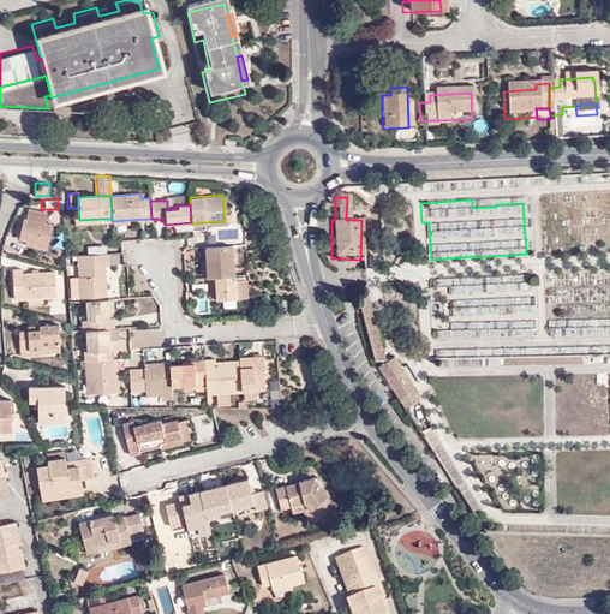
[(27,218),(23,218),(19,239),(35,242),(34,246),(49,250),(53,222),(46,222),(48,212),(28,208),(27,218)]
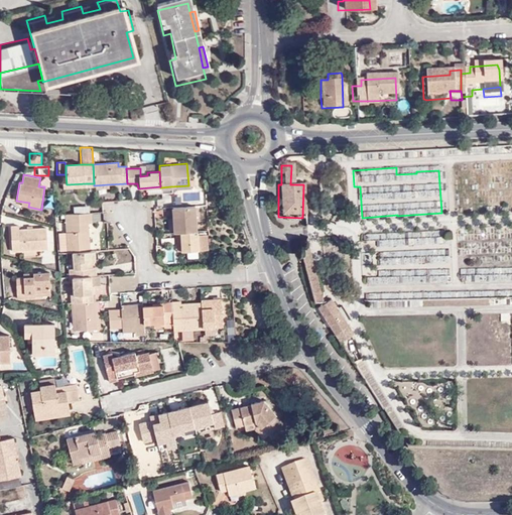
[(86,183),(67,184),(66,174),(61,174),(62,189),(86,187),(86,183)]
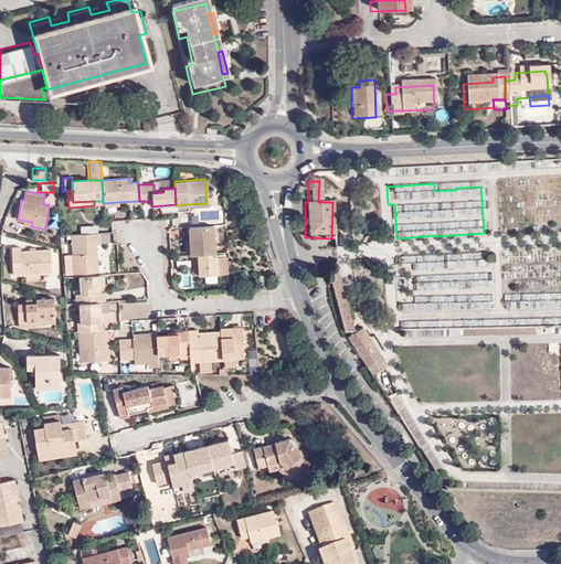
[(188,253),(189,256),(213,254),(210,229),(187,230),(188,253)]
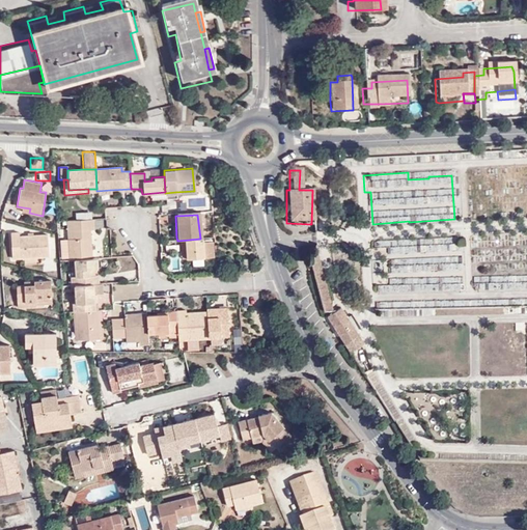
[(68,232),(71,261),(73,261),(89,260),(88,232),(91,232),(90,222),(68,223),(68,232)]
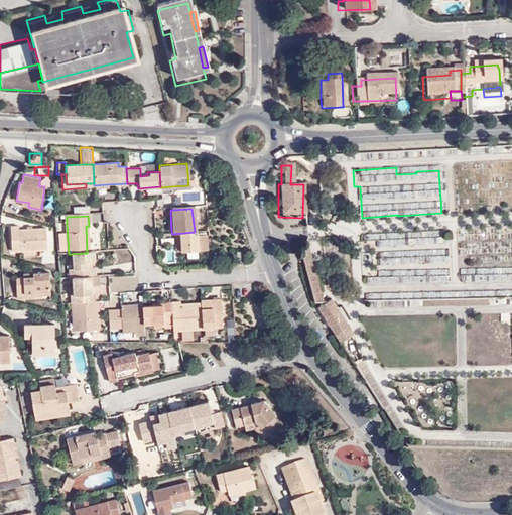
[(47,249),(46,229),(18,231),(17,226),(11,226),(12,251),(22,251),(40,249),(47,249)]
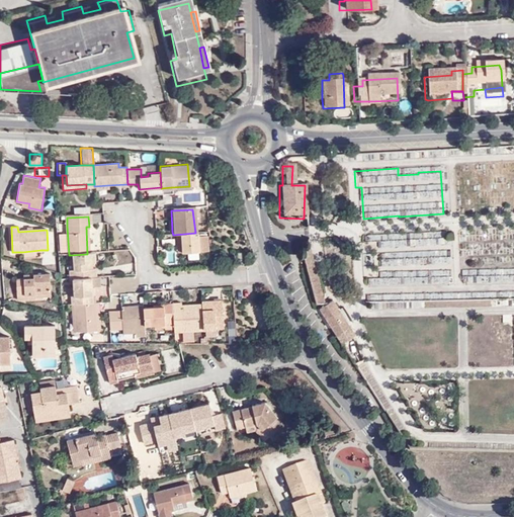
[(447,244),(446,230),(405,234),(406,247),(447,244)]
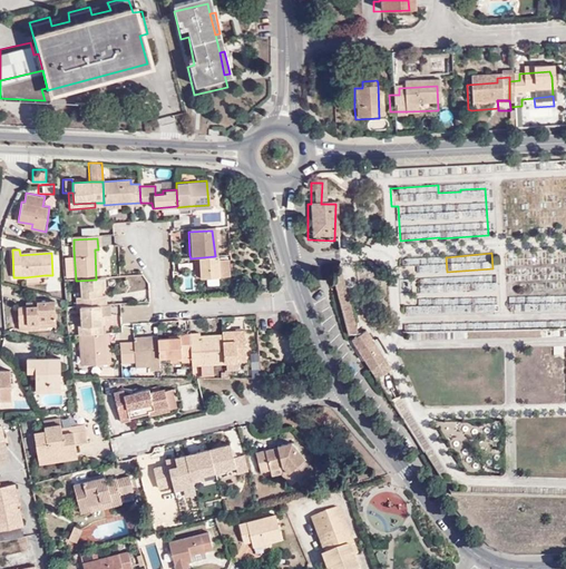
[(216,266),(215,256),(191,258),(192,268),(198,267),(199,276),(201,281),(217,280),(216,266)]
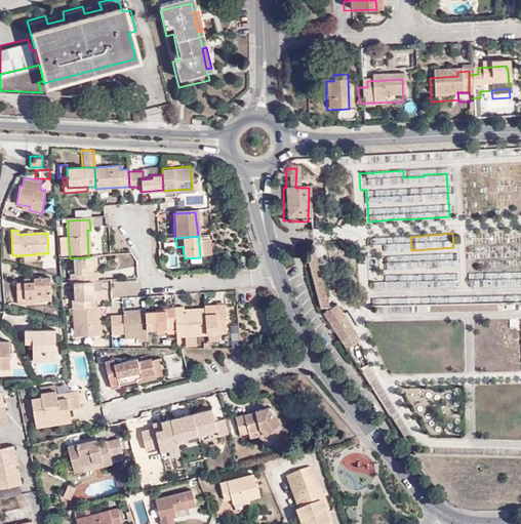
[(407,237),(381,239),(382,251),(407,249),(407,237)]
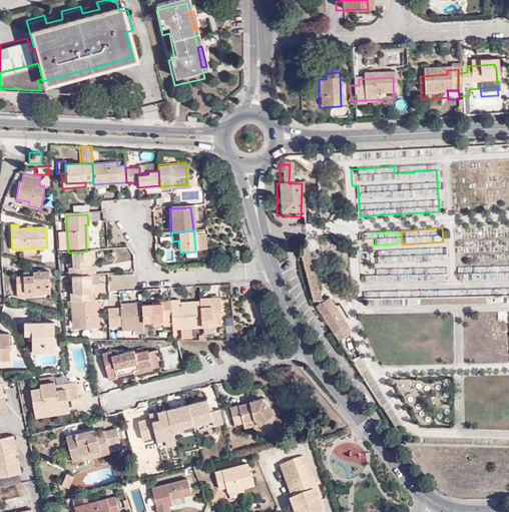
[(201,239),(194,239),(195,251),(202,251),(201,239)]
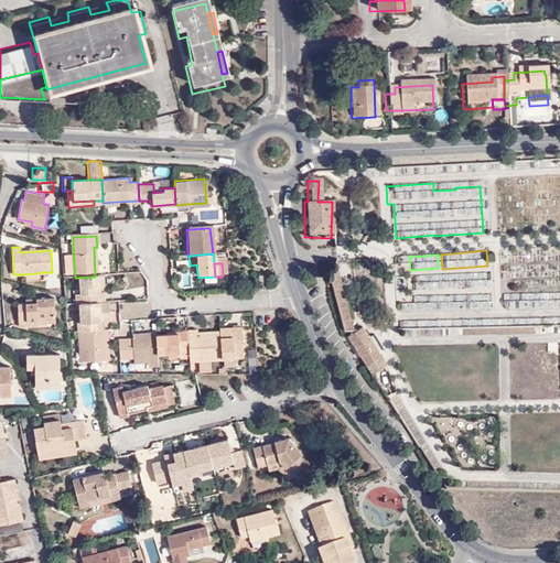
[(332,282),(342,280),(338,268),(329,271),(332,282)]
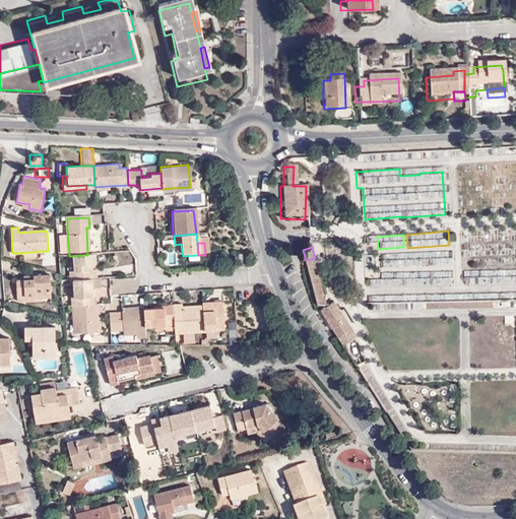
[(446,250),(376,253),(377,256),(368,257),(368,255),(359,255),(359,271),(414,268),(414,258),(424,258),(424,265),(447,264),(446,250)]
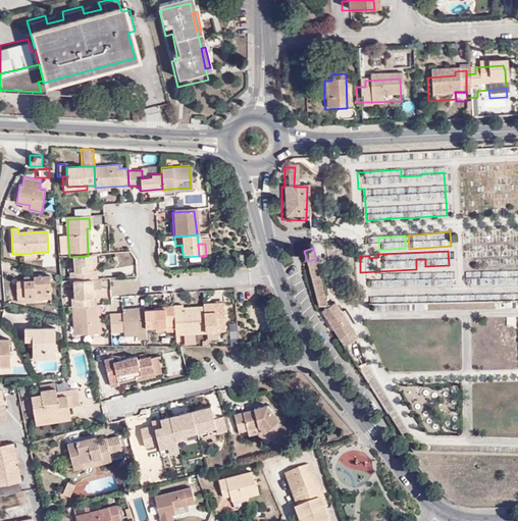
[(70,274),(72,281),(92,280),(97,279),(96,271),(87,271),(87,264),(93,264),(92,256),(88,256),(71,257),(72,274),(70,274)]
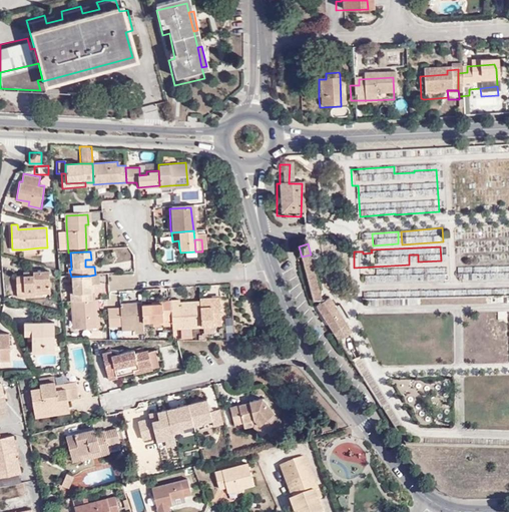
[(313,302),(323,301),(311,254),(302,257),(313,302)]
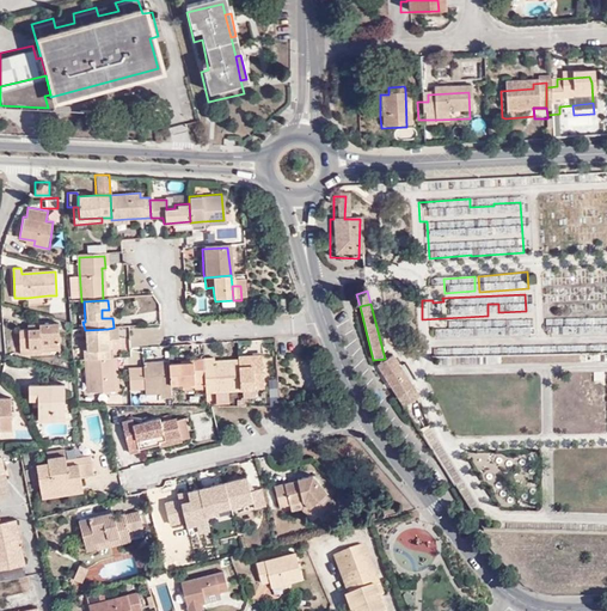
[(430,323),(430,354),(570,352),(570,321),(533,322),(430,323)]
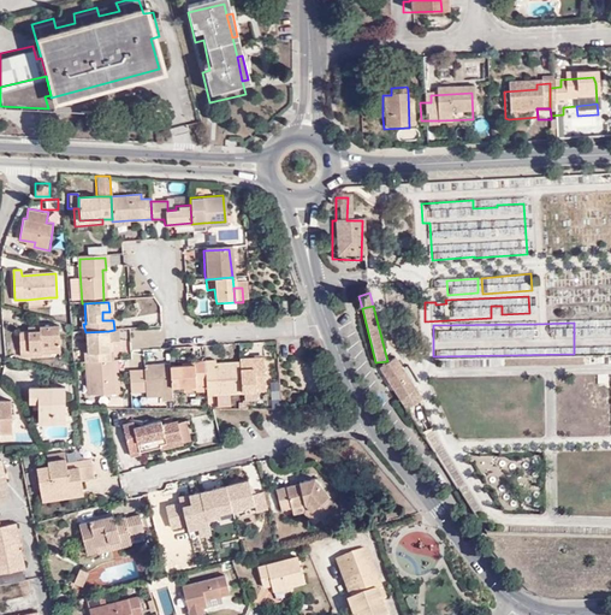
[(43,350),(61,349),(60,325),(30,326),(31,332),(21,332),(22,356),(30,355),(30,350),(43,350)]
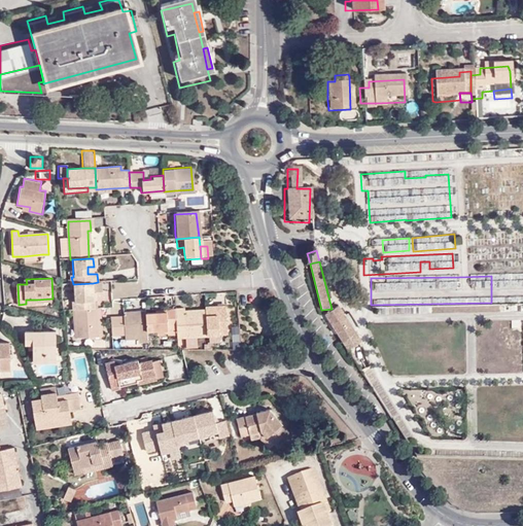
[(72,301),(73,310),(76,310),(94,309),(93,283),(73,284),(74,301),(72,301)]
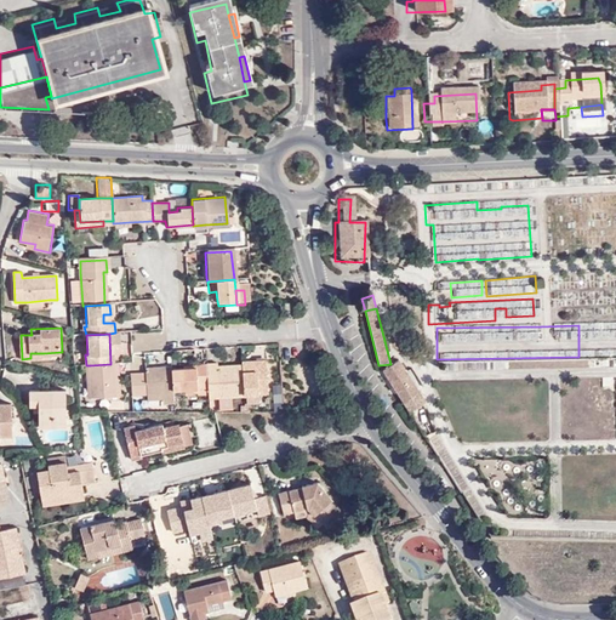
[(266,360),(240,362),(241,365),(243,394),(245,394),(258,393),(258,388),(267,388),(266,360)]
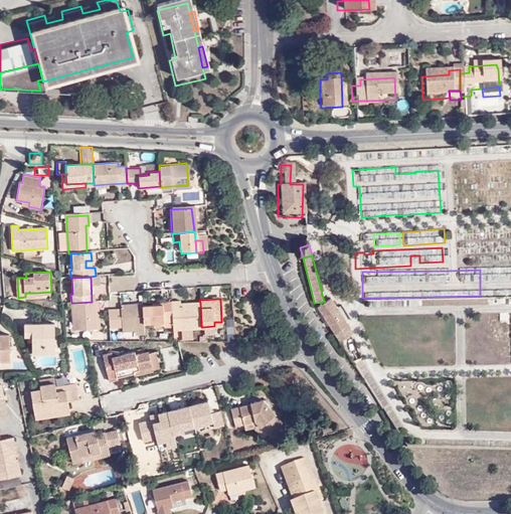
[(332,299),(317,308),(335,335),(340,343),(355,333),(349,325),(332,299)]
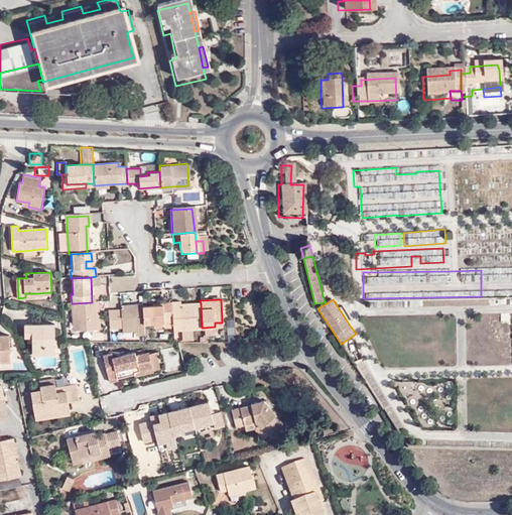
[(95,301),(92,302),(75,303),(76,331),(97,329),(95,301)]
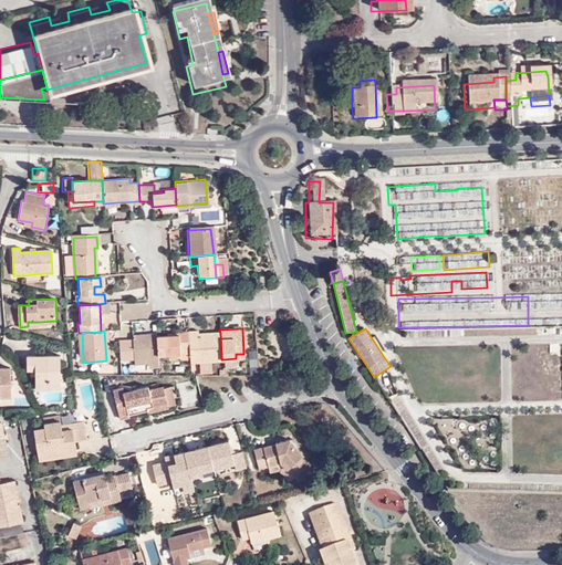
[(196,331),(188,332),(189,351),(190,358),(190,361),(197,361),(210,359),(221,359),(220,333),(197,334),(196,331)]
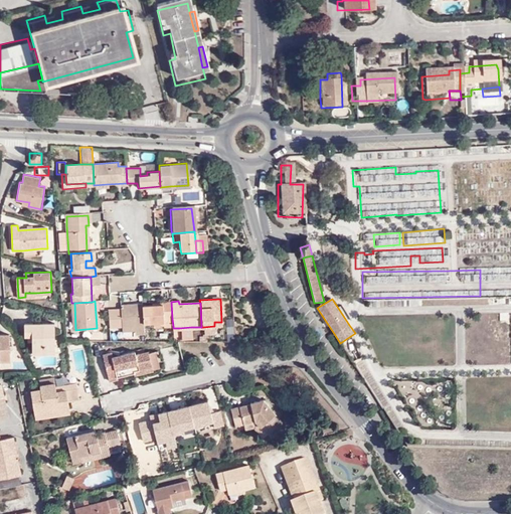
[(153,305),(141,305),(142,323),(151,323),(151,325),(163,324),(162,320),(172,319),(171,302),(161,302),(161,305),(162,310),(153,310),(153,305)]
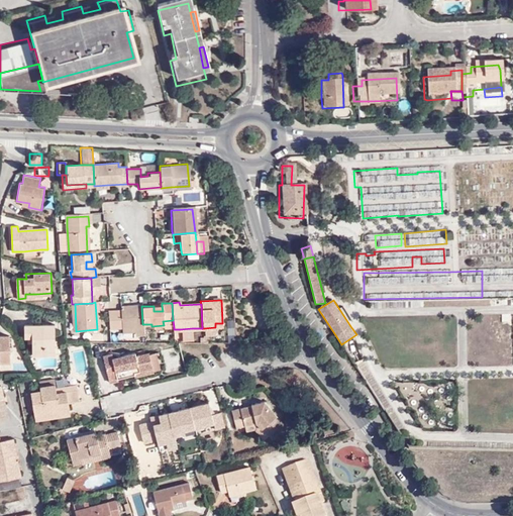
[(142,324),(141,306),(141,305),(120,306),(120,311),(121,328),(122,333),(134,332),(133,327),(142,327),(142,324)]
